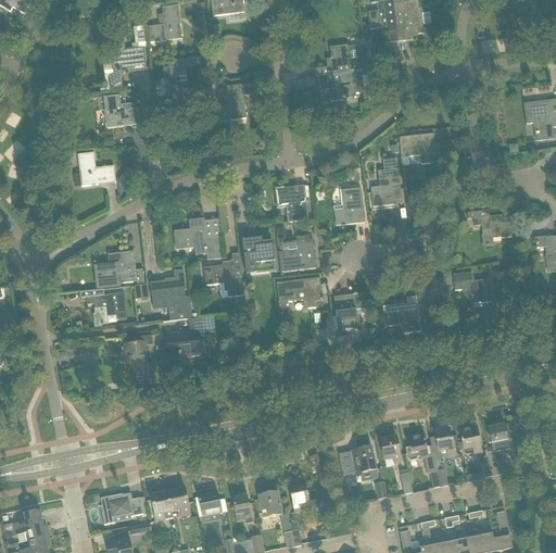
[(0,0),(0,3),(10,10),(13,5),(24,12),(30,0),(0,0)]
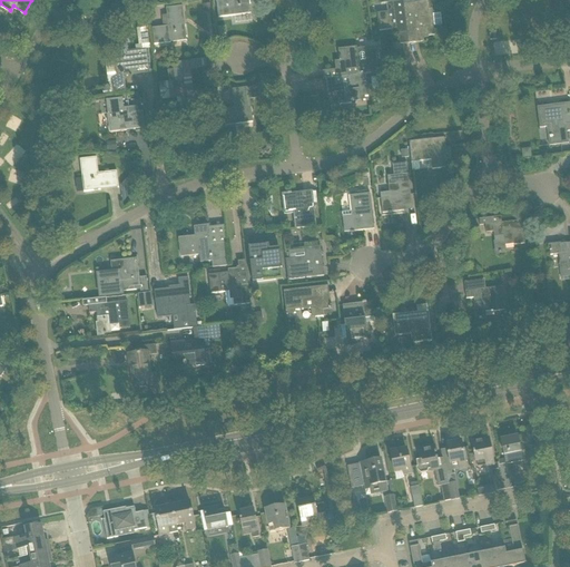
[(216,0),(218,15),(251,11),(248,0),(216,0)]
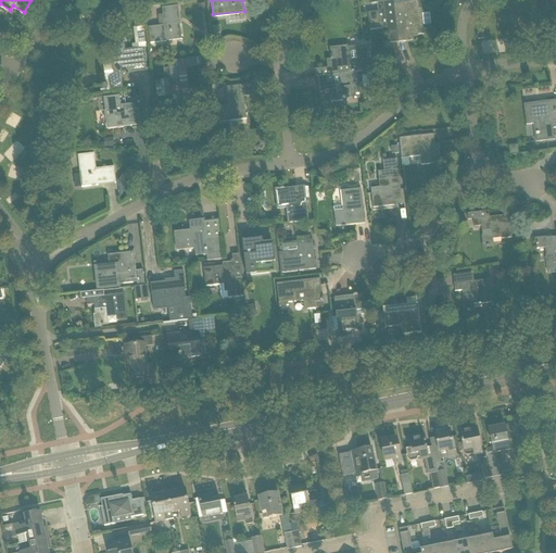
[(381,30),(396,29),(393,1),(394,1),(394,0),(371,0),(371,1),(381,0),(381,9),(367,10),(368,16),(369,27),(381,26),(381,30)]
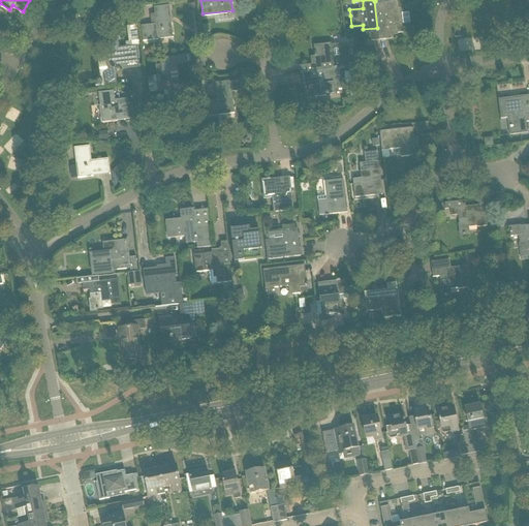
[(403,22),(410,21),(409,10),(401,10),(401,5),(398,5),(397,0),(381,0),(375,1),(374,1),(377,28),(378,38),(392,36),(392,32),(404,30),(403,22)]
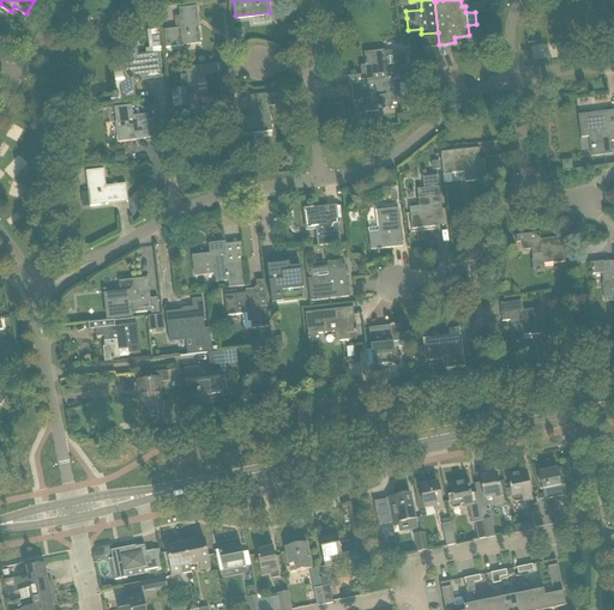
[(163,28),(166,44),(200,41),(197,4),(185,5),(179,5),(181,25),(163,28)]
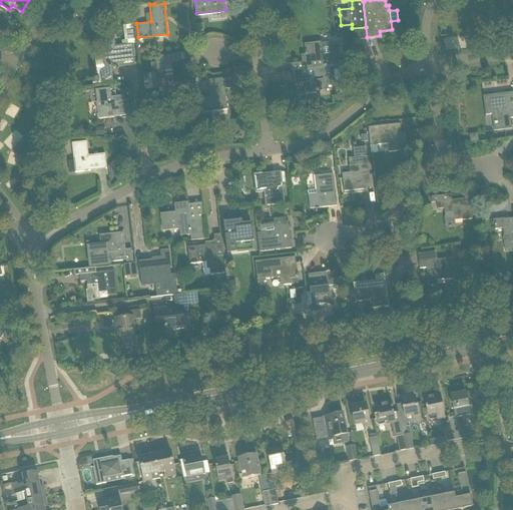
[(99,36),(101,55),(102,65),(101,65),(101,66),(100,67),(99,68),(99,70),(100,81),(113,80),(111,64),(133,62),(132,47),(131,41),(115,43),(114,34),(99,36)]
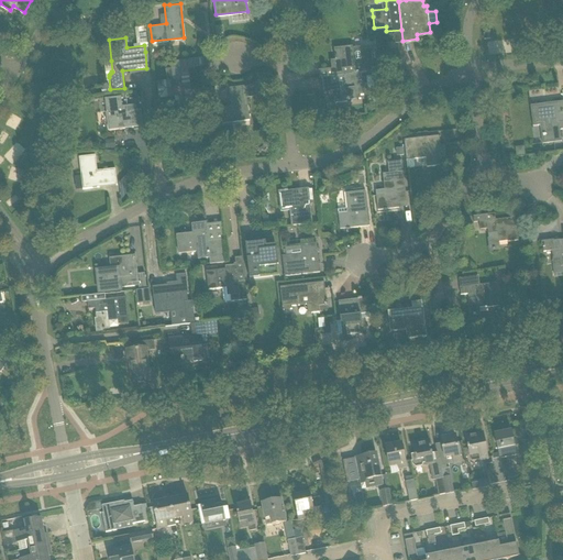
[(330,59),(332,73),(332,74),(361,69),(361,70),(378,68),(376,45),(361,47),(361,44),(352,45),(352,43),(333,46),(335,59),(330,59)]
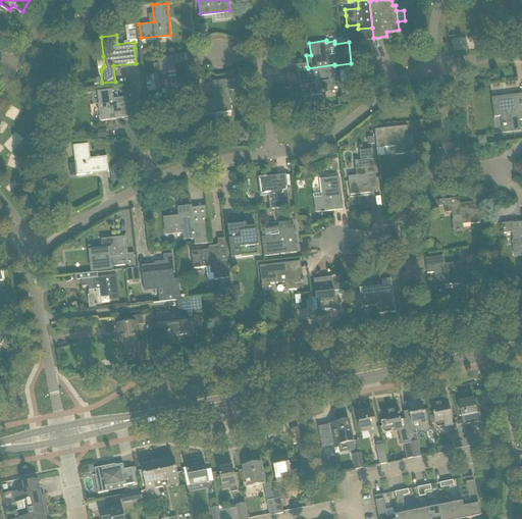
[(177,90),(175,70),(173,70),(172,61),(189,59),(188,52),(163,55),(158,55),(158,61),(153,61),(155,72),(145,73),(147,89),(162,87),(162,92),(177,90)]
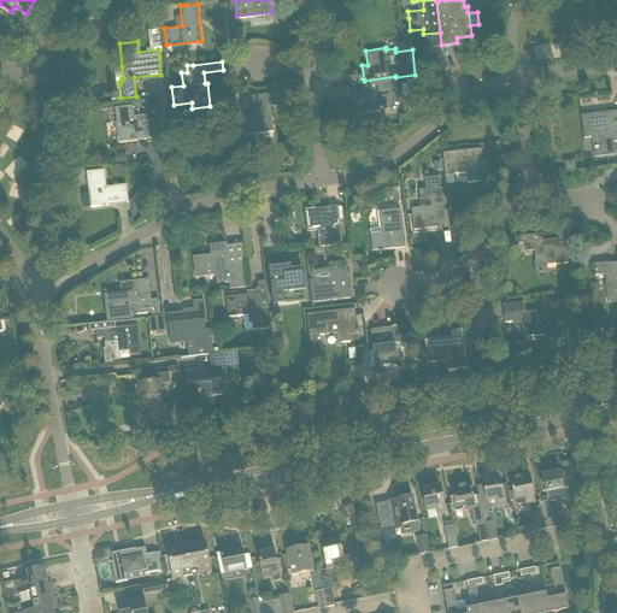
[(364,81),(364,80),(352,82),(353,96),(359,96),(360,111),(380,108),(378,95),(388,94),(388,102),(398,101),(395,77),(395,76),(364,81)]
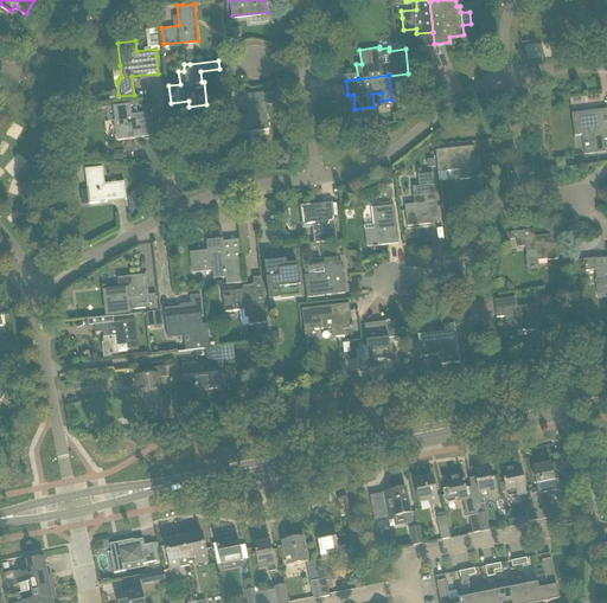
[(406,78),(395,79),(397,94),(407,92),(406,79),(406,78)]
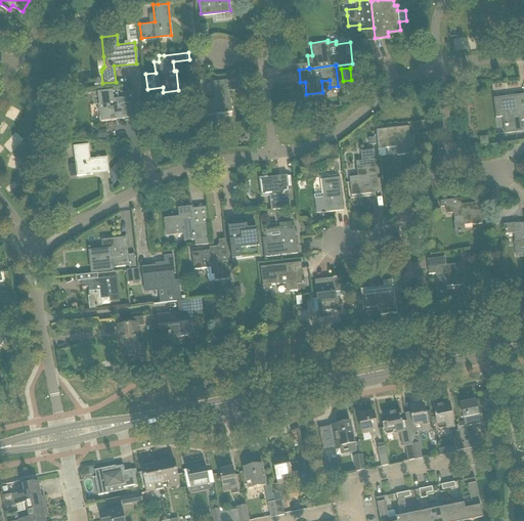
[(215,95),(201,97),(201,103),(203,114),(232,110),(228,78),(213,80),(215,95)]
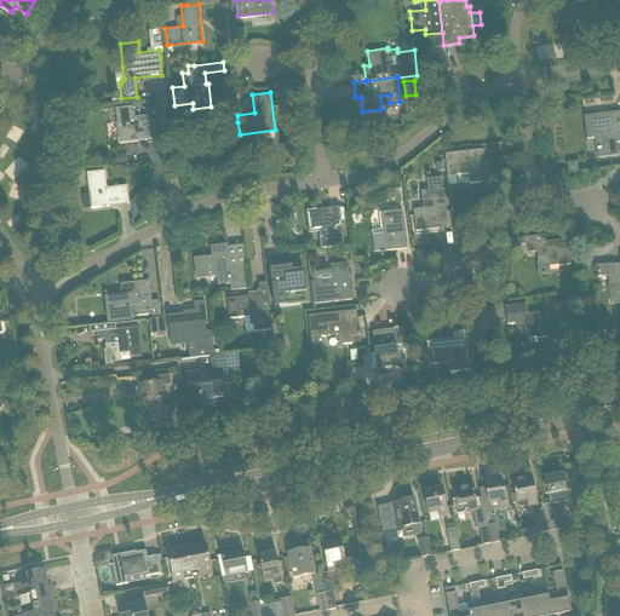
[(115,105),(118,130),(120,140),(158,137),(155,119),(149,119),(148,113),(135,114),(133,103),(115,105)]
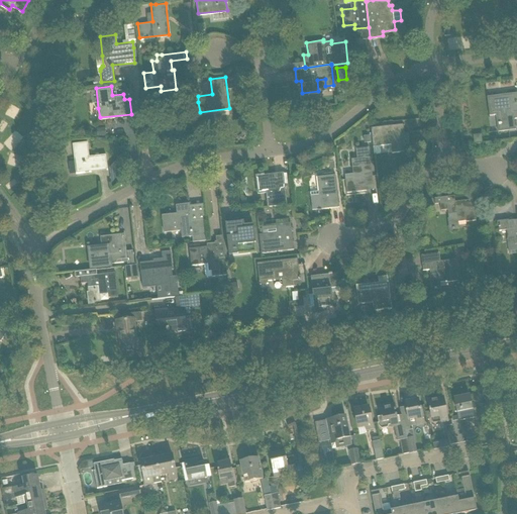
[(516,116),(516,90),(487,94),(489,113),(496,113),(498,129),(509,128),(508,126),(515,125),(514,117),(516,116)]
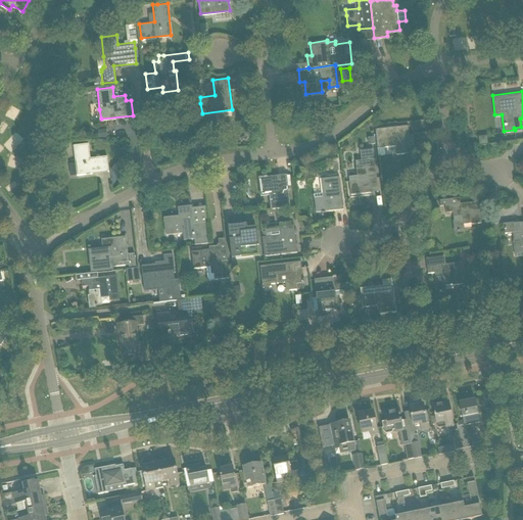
[(432,116),(415,117),(415,129),(432,128),(432,116)]
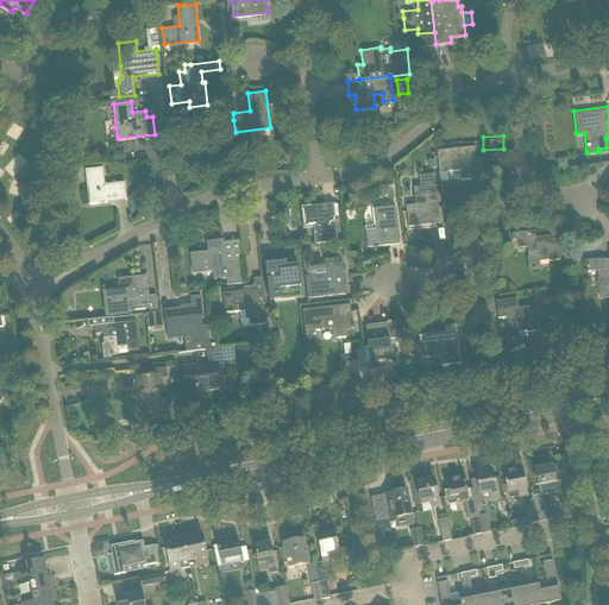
[(437,149),(439,170),(440,178),(449,178),(447,169),(460,168),(462,177),(478,176),(475,144),(437,149)]
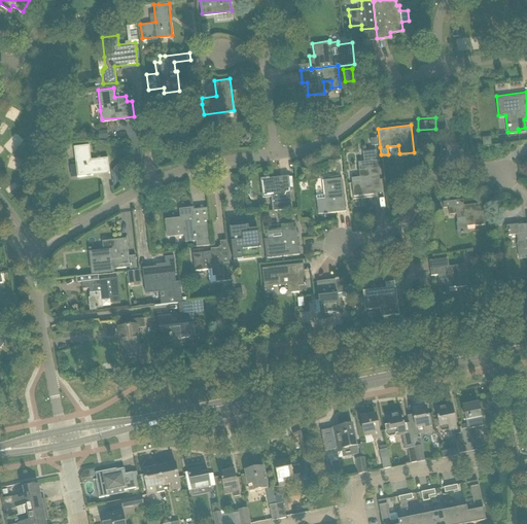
[(106,128),(98,129),(99,137),(107,136),(106,128)]
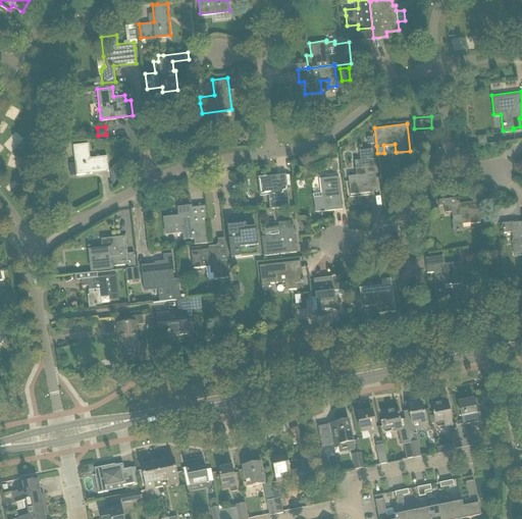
[(75,163),(76,173),(108,169),(106,154),(90,156),(88,142),(72,144),(75,163)]
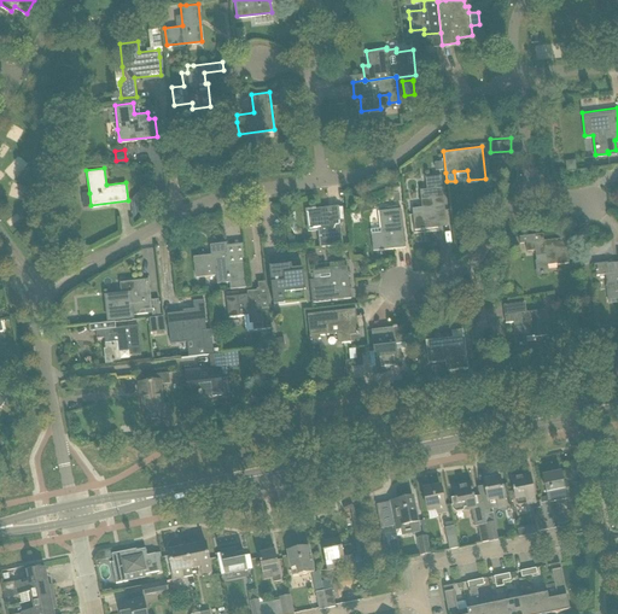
[(412,206),(414,228),(447,224),(441,174),(425,175),(426,187),(420,188),(421,205),(412,206)]
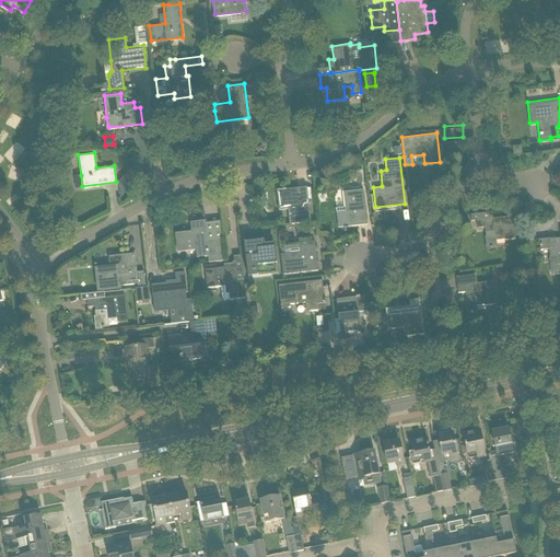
[(289,206),(290,222),(301,221),(311,220),(308,195),(306,185),(278,188),(279,204),(280,207),(289,206)]
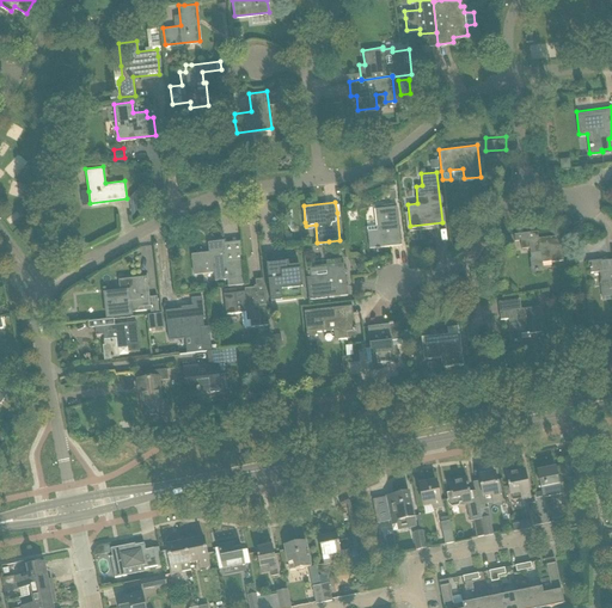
[(402,243),(397,204),(374,207),(377,223),(367,225),(369,246),(402,243)]
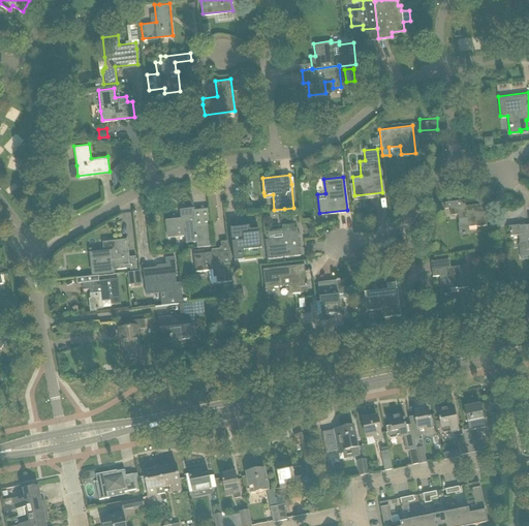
[(51,197),(42,210),(55,217),(62,204),(51,197)]
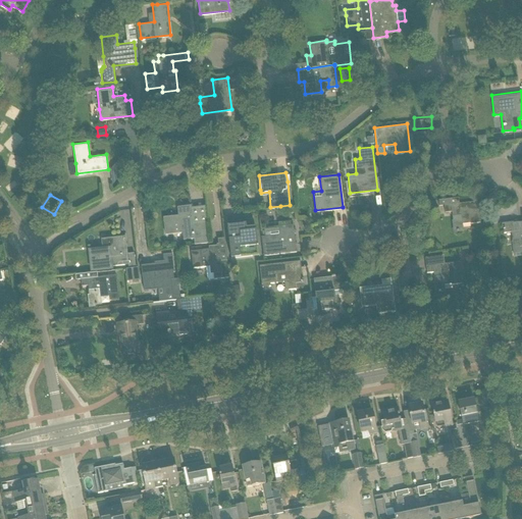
[(464,228),(463,222),(480,220),(479,209),(477,199),(459,201),(459,196),(438,198),(439,204),(444,203),(445,210),(452,210),(454,229),(464,228)]
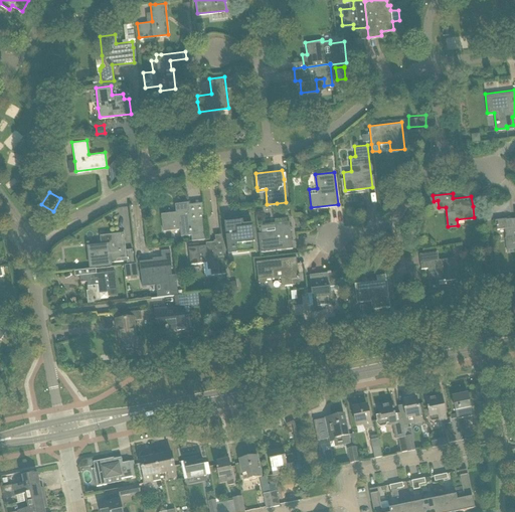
[(176,210),(161,212),(163,229),(173,228),(180,227),(181,234),(191,233),(192,239),(205,237),(203,217),(190,218),(188,201),(175,202),(176,210)]
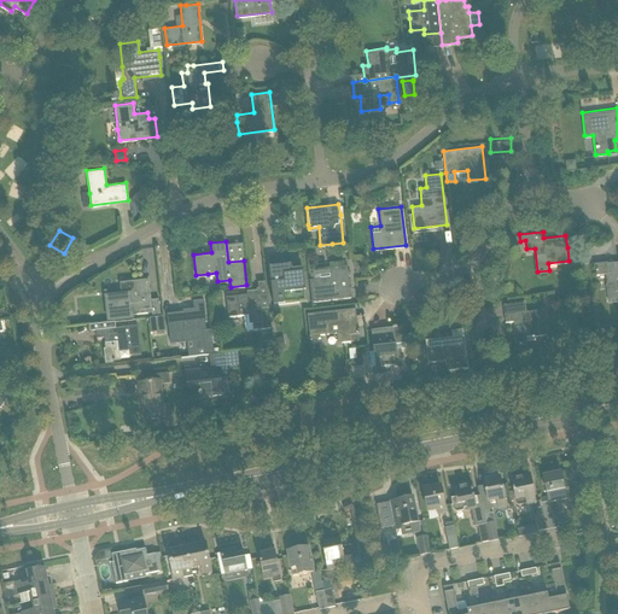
[(617,256),(617,259),(595,263),(596,274),(605,273),(607,298),(617,296),(617,250),(617,256)]
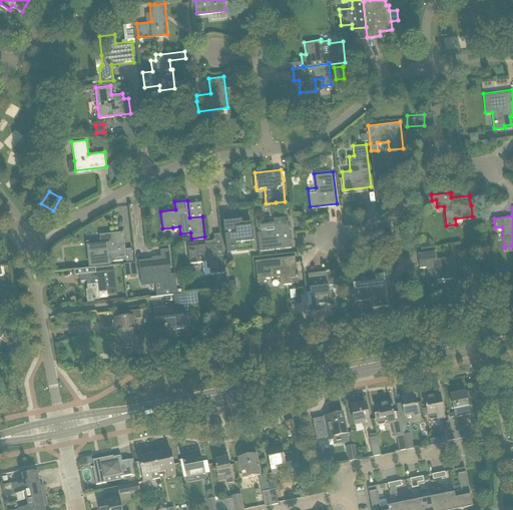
[(247,249),(246,240),(253,239),(250,220),(242,221),(241,217),(230,218),(229,211),(222,212),(227,251),(247,249)]
